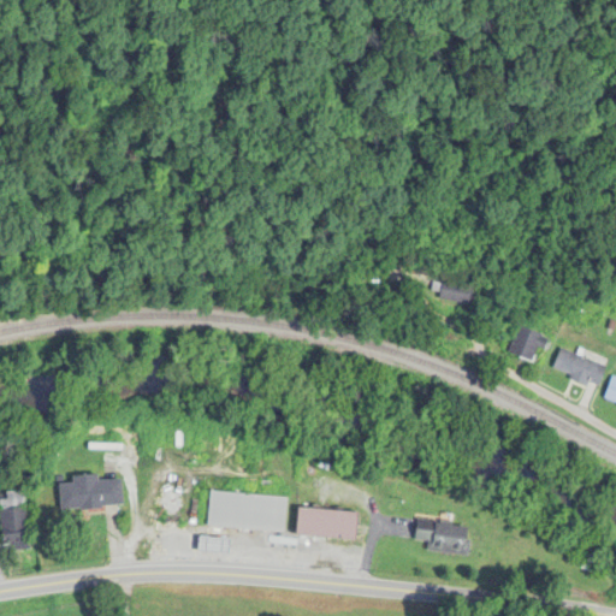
[(473,288),(442,280),(437,300),(469,307),(473,288)]
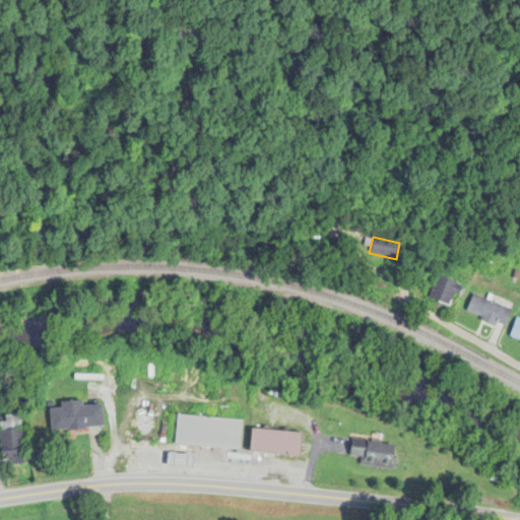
[(429,299),(450,308),(460,286),(439,276),(429,299)]
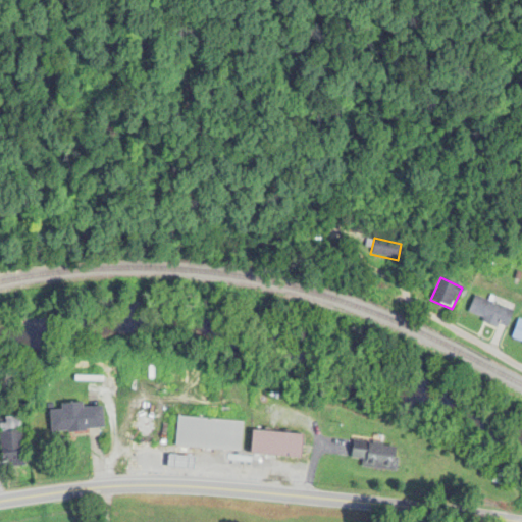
[(513,316),(477,295),(467,312),(504,332),(513,316)]
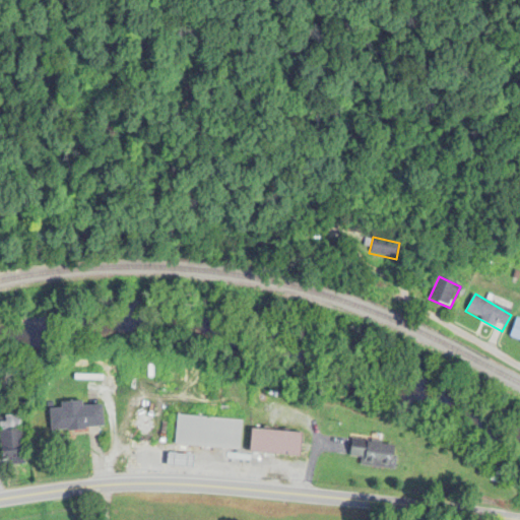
[(519,321),(516,320),(510,339),(519,342),(519,321)]
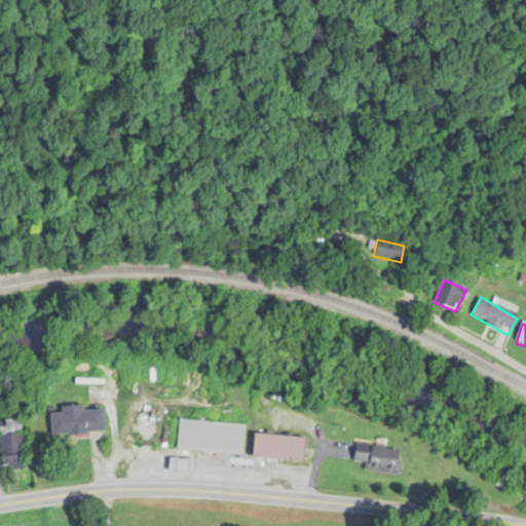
[(50,414),(51,437),(104,436),(104,411),(84,411),(84,407),(61,408),(61,414),(50,414)]
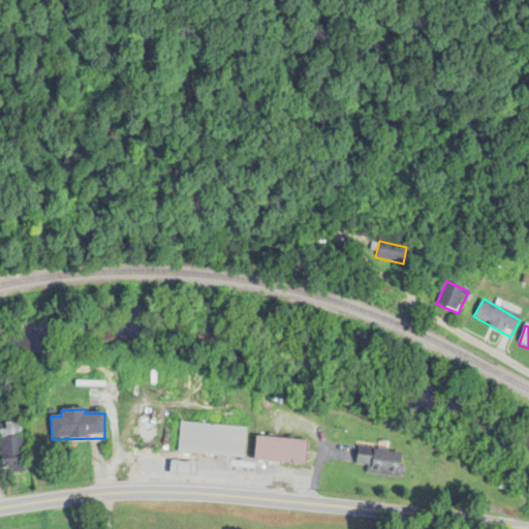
[(179,422),(176,454),(242,459),(245,427),(179,422)]
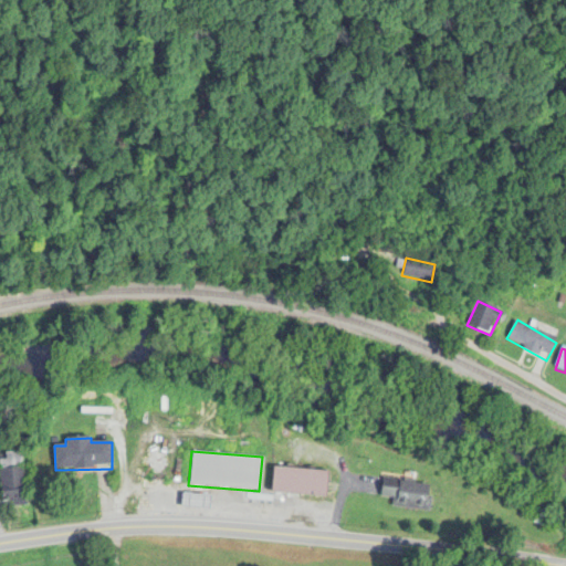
[(0,481),(2,507),(27,506),(22,453),(0,454),(0,481)]
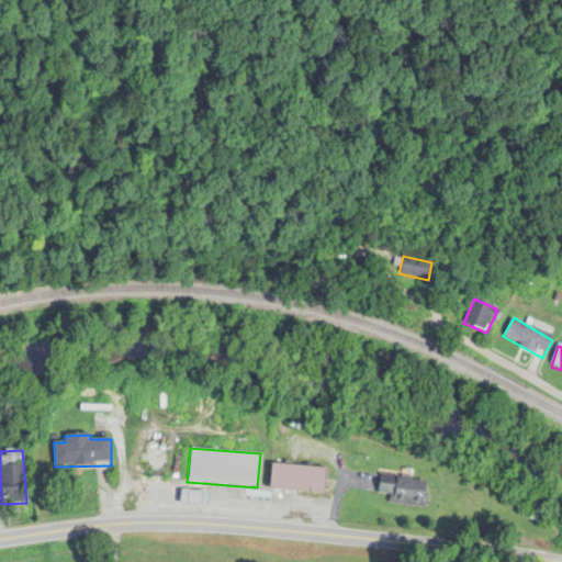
[(272,465),(270,490),(325,494),(326,470),(272,465)]
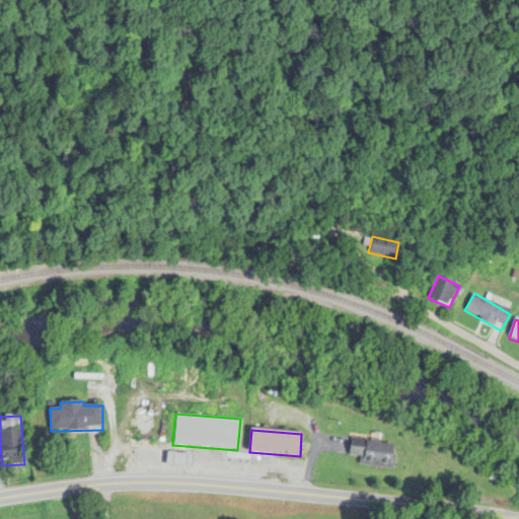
[(395,444),(350,442),(350,457),(360,457),(359,467),(394,469),(395,444)]
